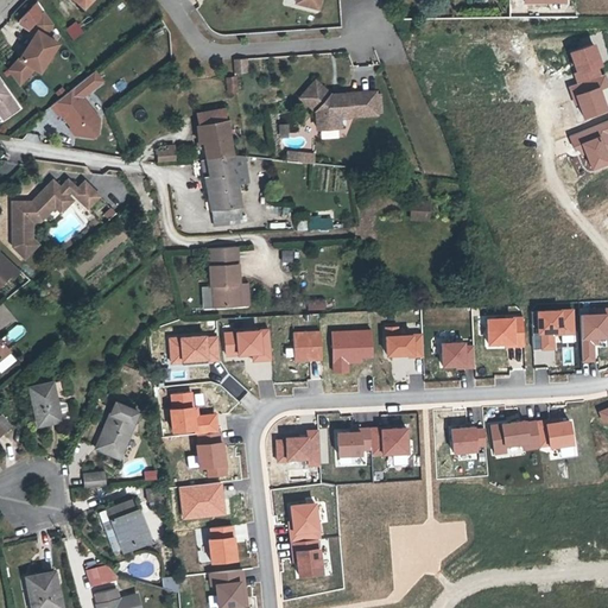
[(39,70),(57,44),(38,31),(21,58),(39,70)]
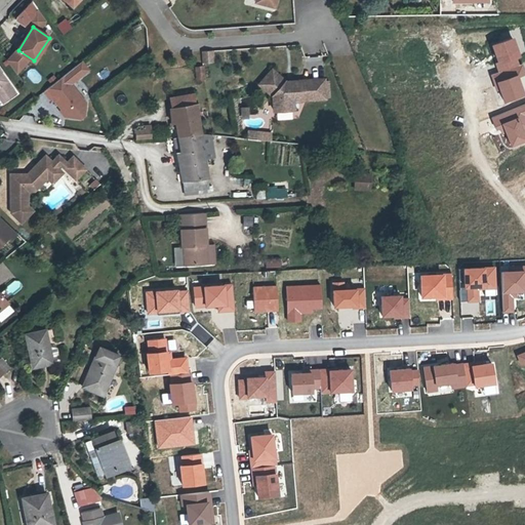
[(214,63),(213,49),(201,50),(202,63),(214,63)]
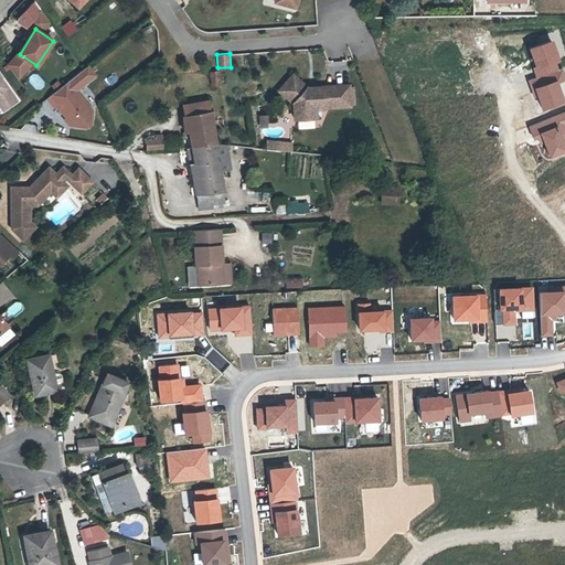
[(220,84),(219,73),(211,74),(212,85),(220,84)]
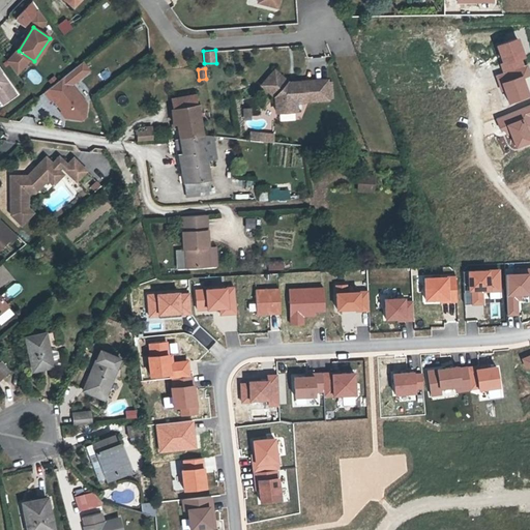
[(275,70),(263,85),(276,97),(277,112),(297,111),(296,101),(329,99),(328,80),(302,82),(302,87),(293,88),(289,84),(290,83),(275,70)]
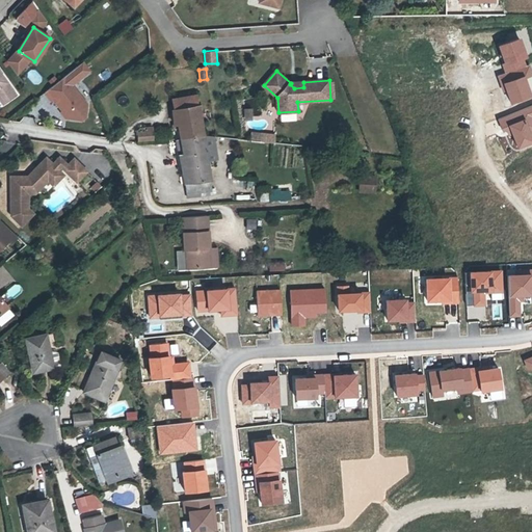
[(54,98),(62,109),(69,116),(82,118),(86,115),(87,102),(65,75),(55,83),(45,91),(51,100),(54,98)]
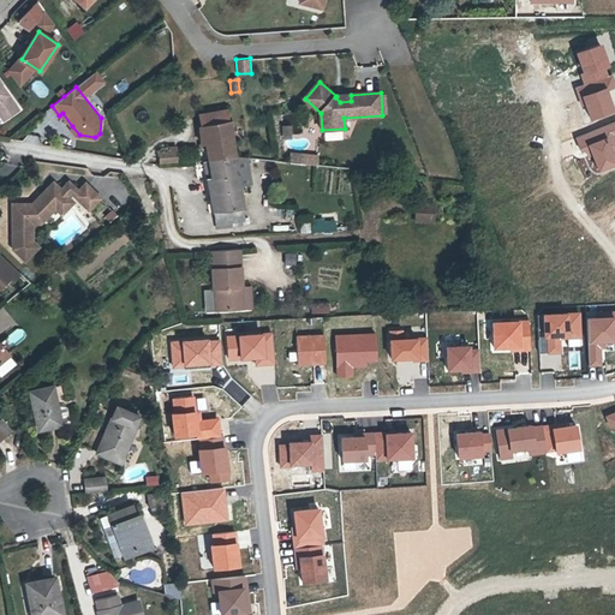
[(0,88),(0,118),(3,121),(18,109),(0,88)]
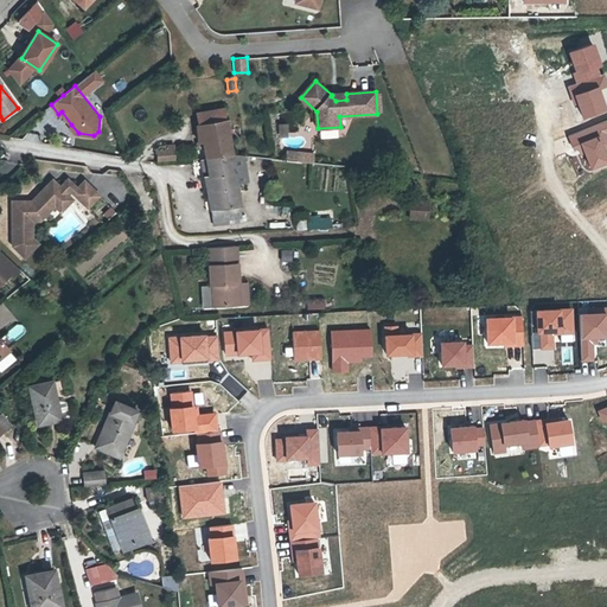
[(206,148),(208,158),(231,154),(224,108),(198,112),(199,125),(198,126),(200,142),(198,142),(199,149),(206,148)]
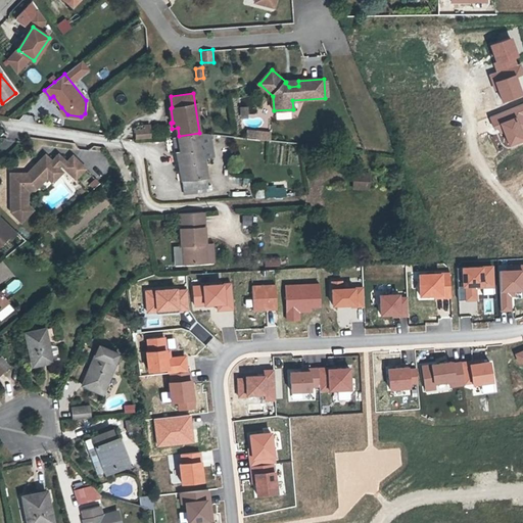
[(63,115),(67,114),(61,107),(58,110),(63,115)]
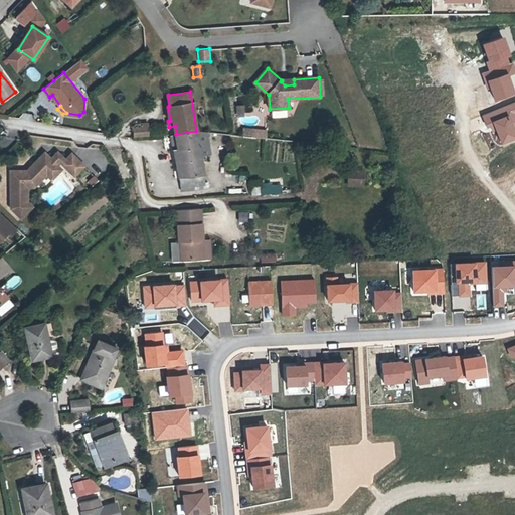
[(267,126),(242,127),(243,137),(267,136),(267,126)]
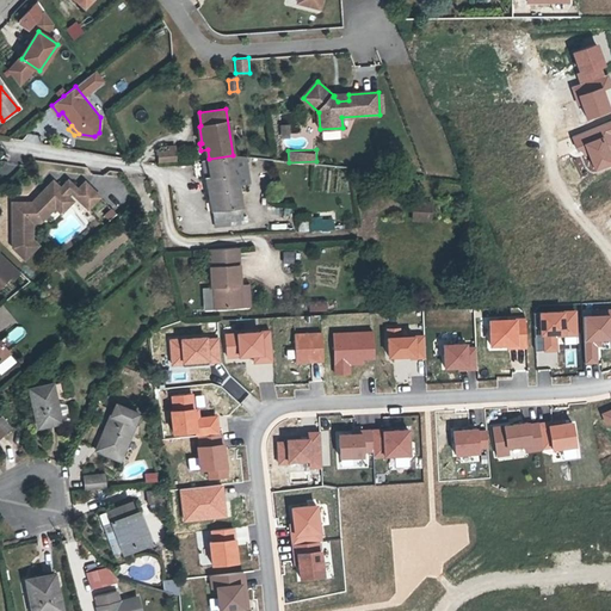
[(160,161),(177,159),(176,150),(160,153),(160,161)]
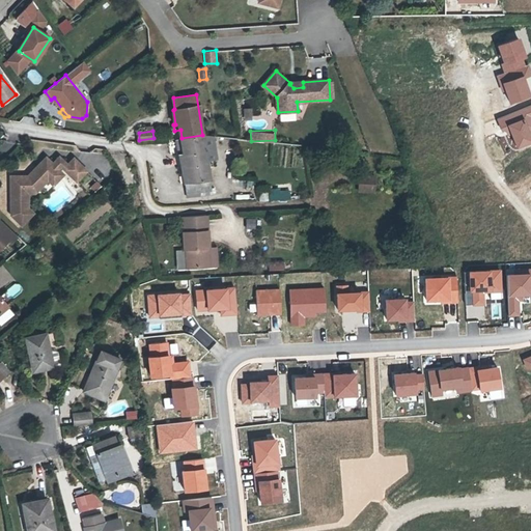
[(177,140),(183,168),(207,164),(205,149),(202,135),(182,138),(182,139),(177,140)]
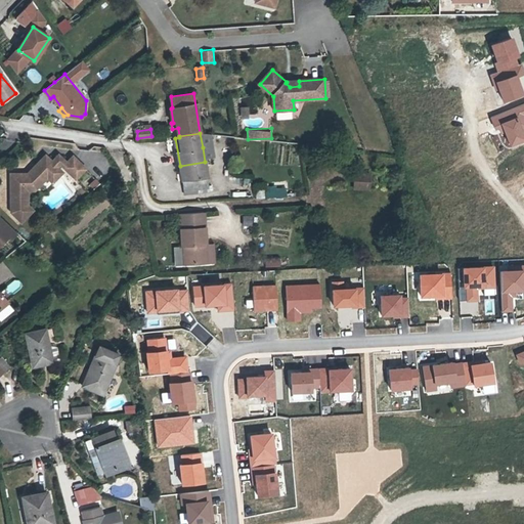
[(210,134),(200,133),(203,147),(211,146),(210,134)]
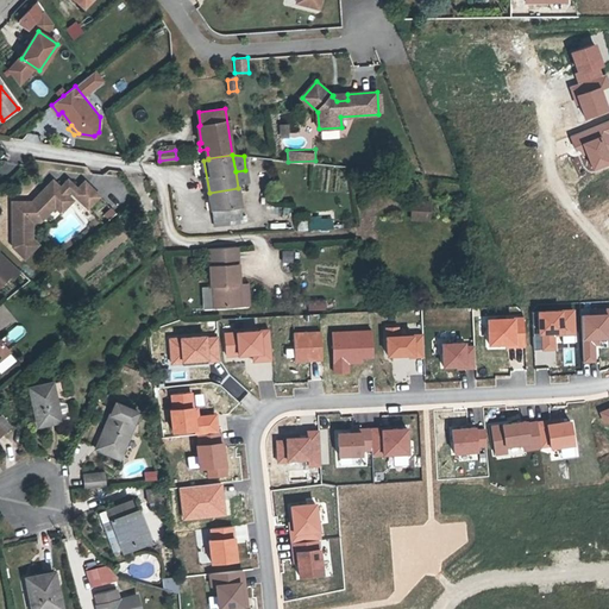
[(35,194),(18,193),(18,202),(14,202),(12,231),(11,237),(18,245),(30,236),(27,232),(29,213),(32,214),(35,214),(36,207),(42,201),(48,208),(64,196),(62,193),(69,187),(71,189),(75,187),(90,206),(102,195),(89,180),(81,186),(73,176),(64,183),(58,175),(50,182),(51,184),(48,188),(45,186),(35,194)]
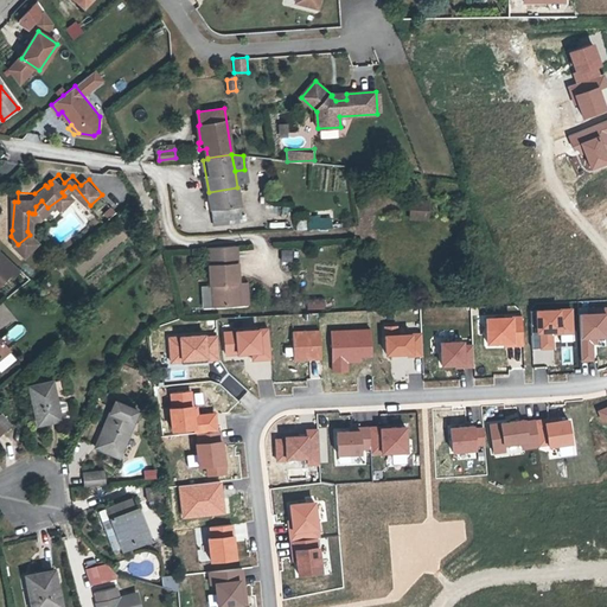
[(241,211),(237,187),(209,192),(212,210),(222,209),(223,213),(241,211)]
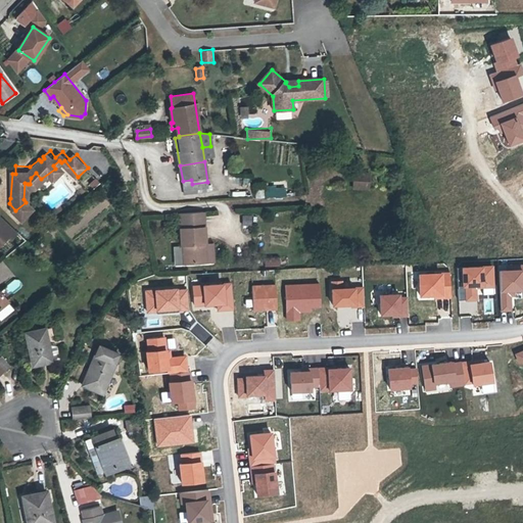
[(35,184),(41,179),(36,173),(31,178),(30,184),(35,184)]
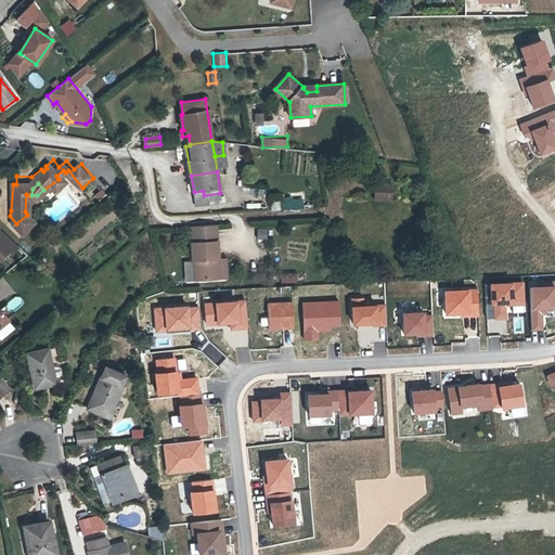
[(222,202),(220,193),(204,195),(203,191),(194,192),(196,206),(222,202)]
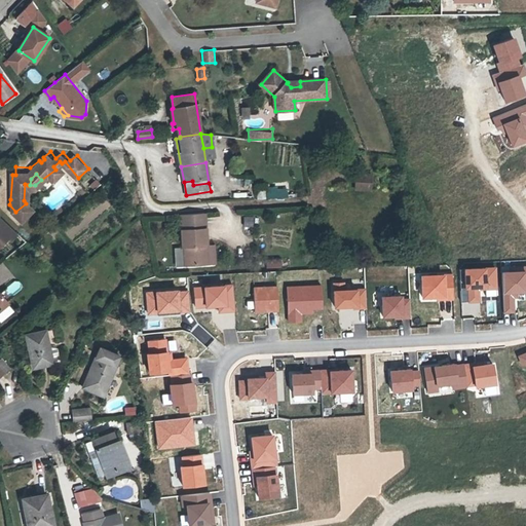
[(371,189),(371,182),(357,181),(355,189),(371,189)]
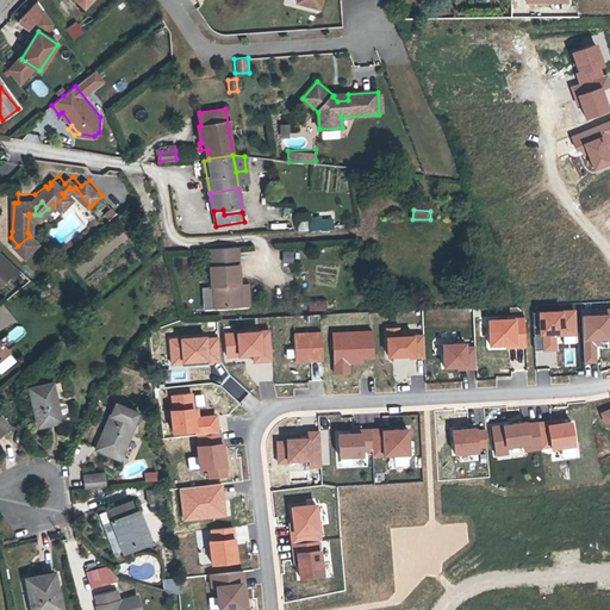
[(309,212),(296,213),(296,232),(307,231),(307,229),(334,228),(332,216),(309,217),(309,212)]
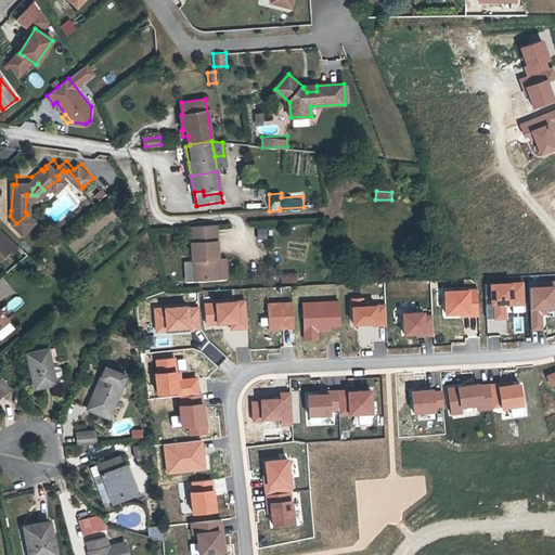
[(28,211),(29,195),(26,194),(25,211),(27,215),(16,223),(22,230),(36,218),(28,211)]
